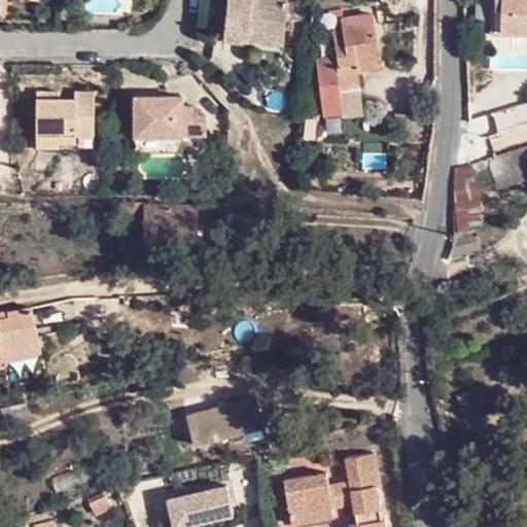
[(229,0),(223,41),(258,45),(259,27),(286,29),(289,0),(229,0)]
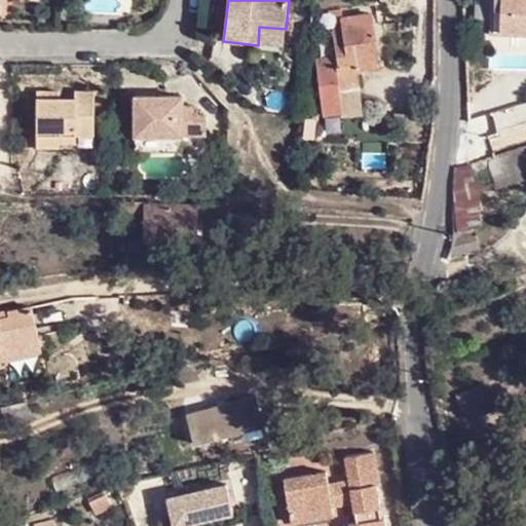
[(525,0),(492,0),(492,27),(525,27),(525,0)]
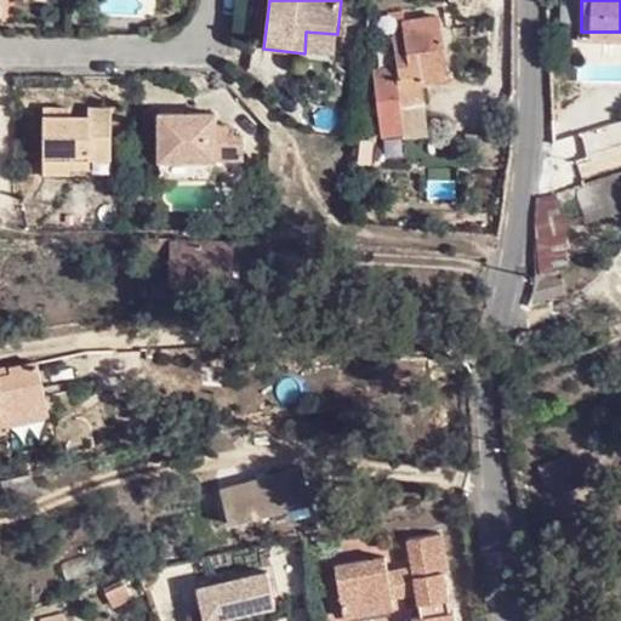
[(425,81),(448,77),(434,7),(399,15),(406,53),(392,57),(394,77),(372,83),(379,135),(402,131),(399,104),(426,102),(425,81)]
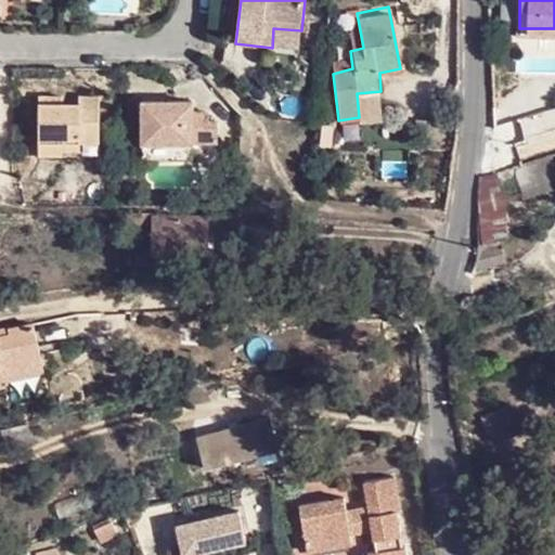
[(273,28),(272,48),(298,51),(301,30),(273,28)]
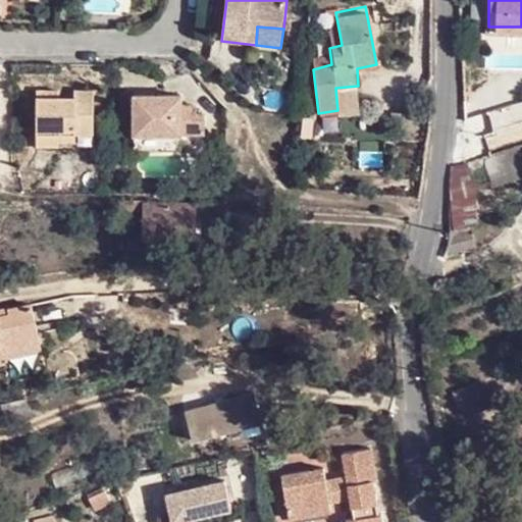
[(30,99),(53,100),(54,90),(30,90),(30,99)]
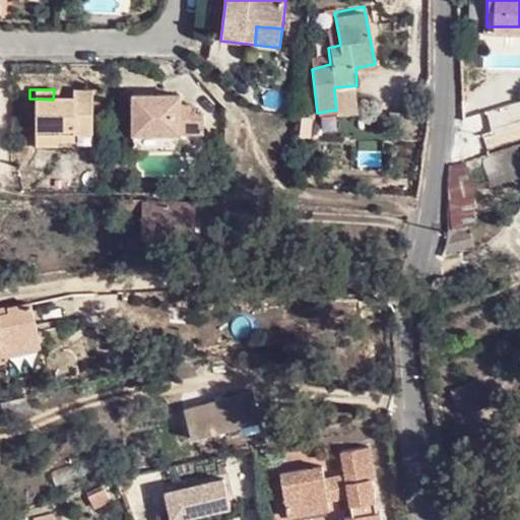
[(65,125),(89,128),(89,91),(72,90),(71,102),(53,100),(29,99),(28,136),(53,138),(53,132),(64,133),(65,125)]
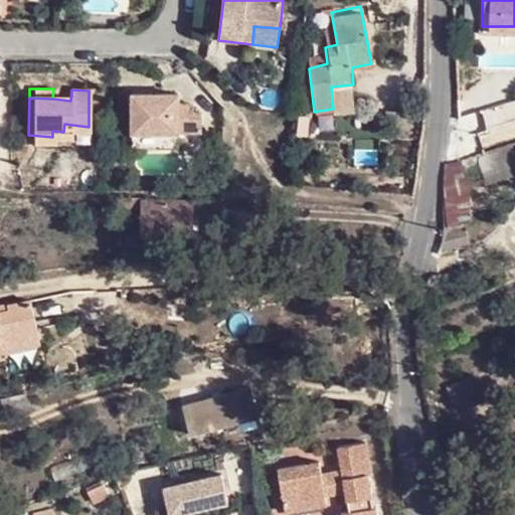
[(132,150),(179,151),(179,135),(202,138),(203,119),(192,118),(193,106),(178,105),(177,96),(132,94),(132,150)]
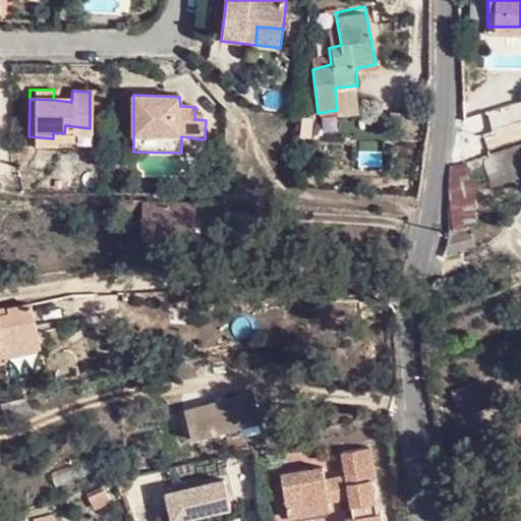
[(89,145),(90,128),(65,125),(64,133),(53,132),(53,138),(29,136),(29,150),(68,152),(68,145),(89,145)]
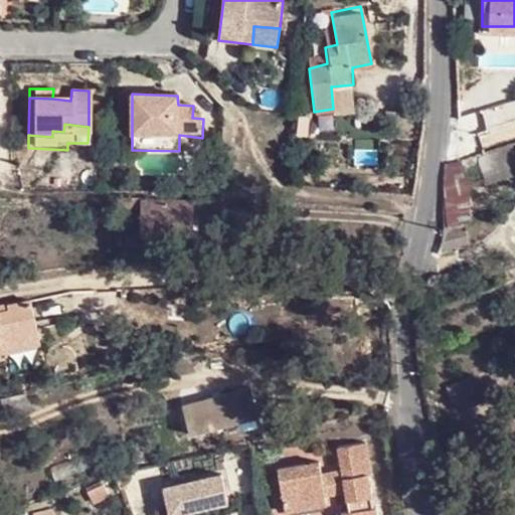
[(514,142),(483,152),(488,172),(514,164),(514,142)]
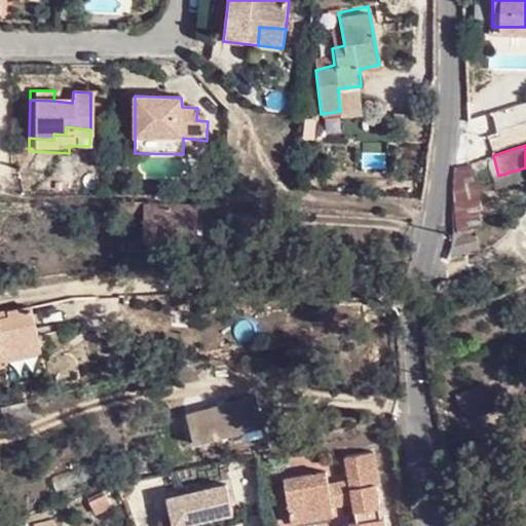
[(477,160),(452,168),(449,193),(482,184),(477,160)]
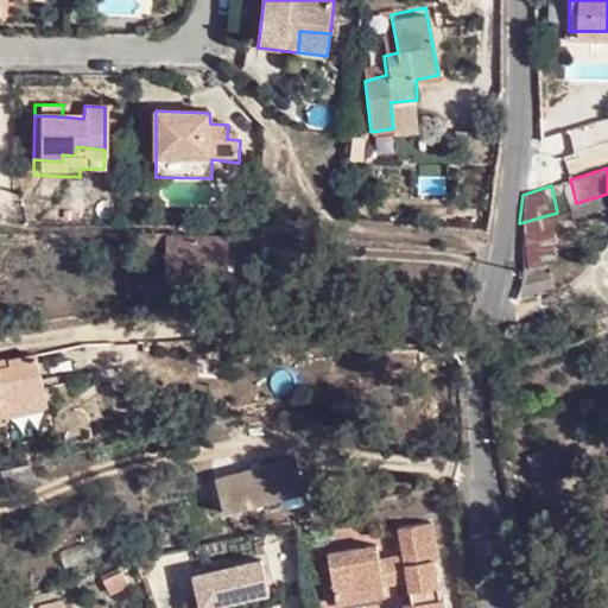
[(607,194),(576,203),(580,217),(607,207),(607,194)]
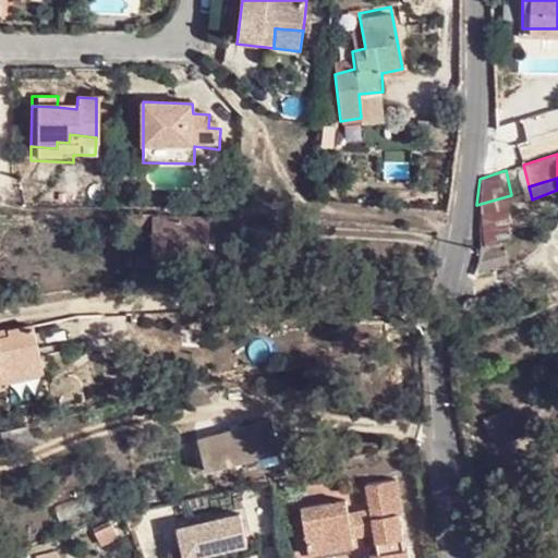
[(511,195),(476,205),(474,232),(516,220),(511,195)]
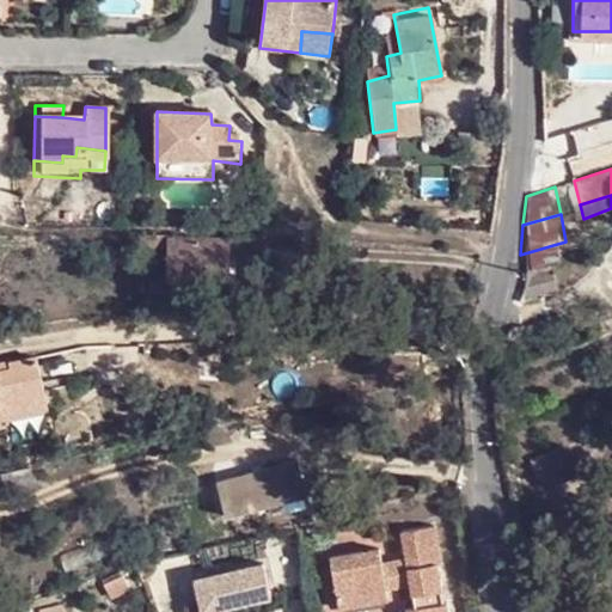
[(171,250),(171,239),(170,236),(140,236),(139,249),(171,250)]
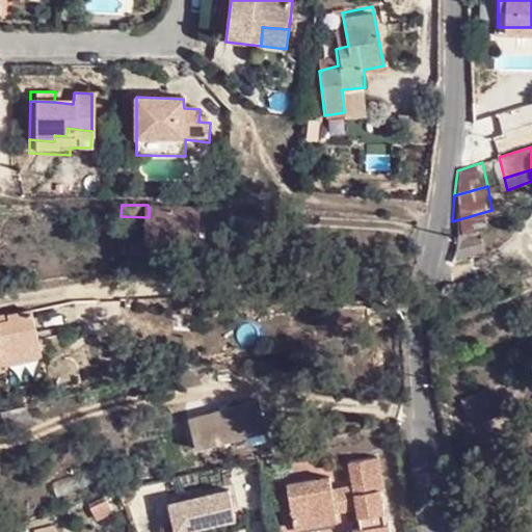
[(200,243),(198,209),(149,208),(149,217),(148,243),(200,243)]
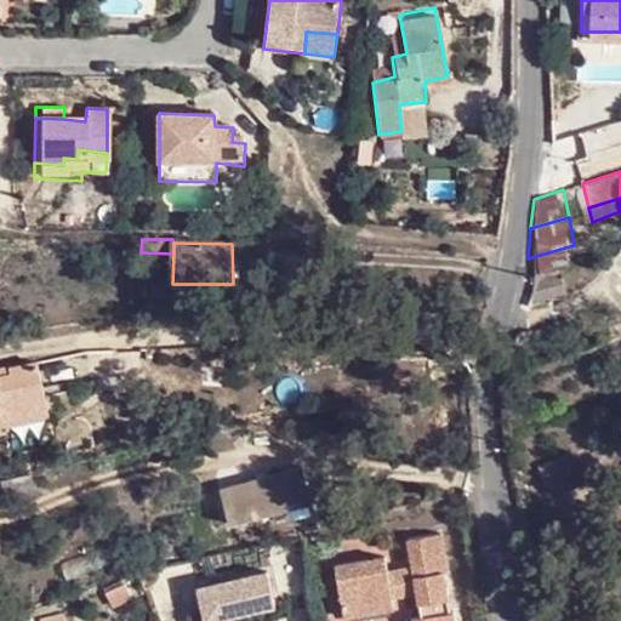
[(574,245),(528,258),(528,279),(577,263),(574,245)]
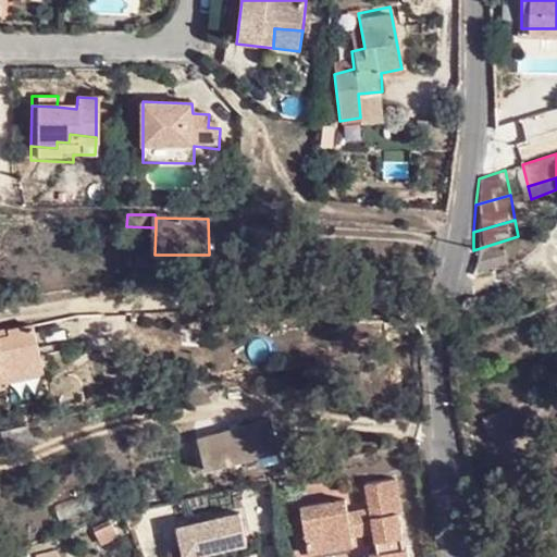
[(473,250),(470,276),(519,271),(518,236),(473,250)]
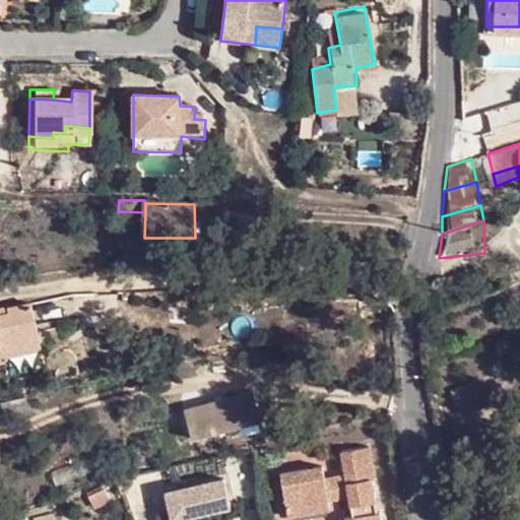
[(0,362),(1,362),(0,352),(0,345),(37,340),(31,307),(8,311),(9,316),(0,316),(0,362)]
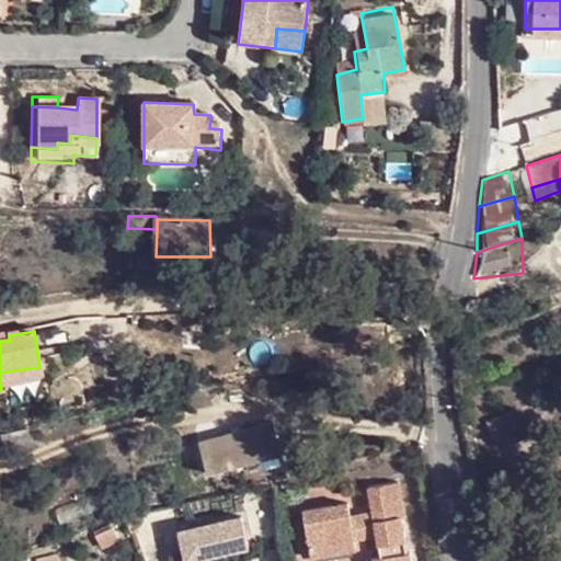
[(39,367),(0,373),(0,380),(1,390),(42,384),(39,367)]
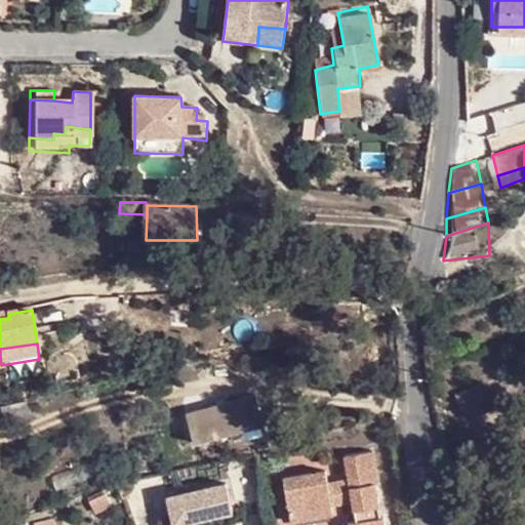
[(463,419),(494,407),(482,377),(451,390),(463,419)]
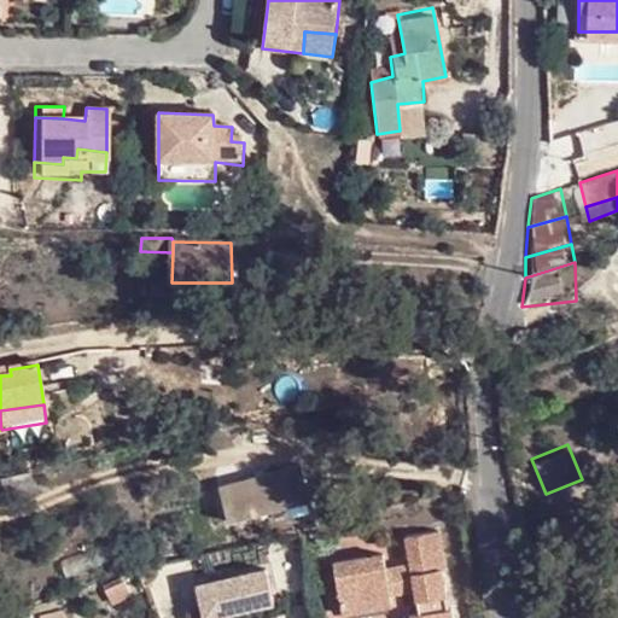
[(307,466),(225,488),(234,523),(316,502),(307,466)]
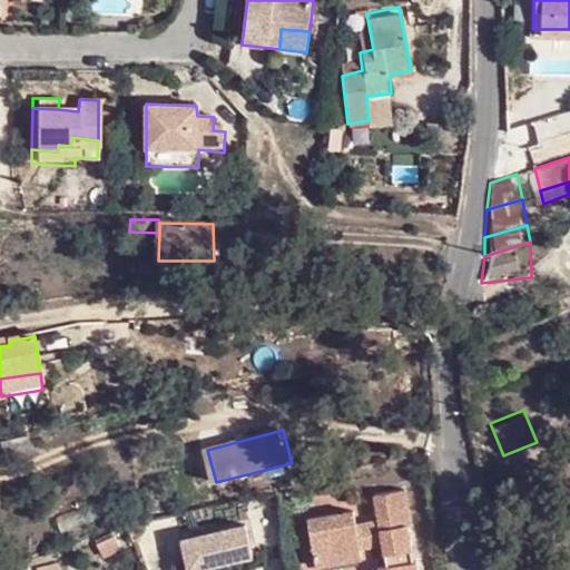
[(375,569),(418,569),(416,560),(408,562),(402,523),(412,522),(405,488),(374,492),(376,518),(355,523),(353,511),(306,517),(315,566),(357,557),(356,540),(380,537),(382,563),(375,564),(375,569)]
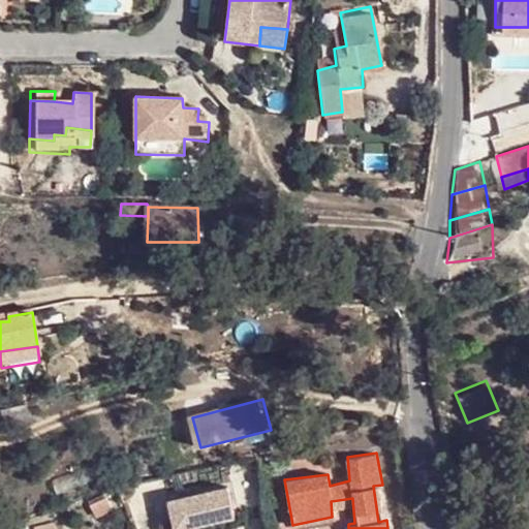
[(230,483),(215,487),(218,495),(232,492),(230,483)]
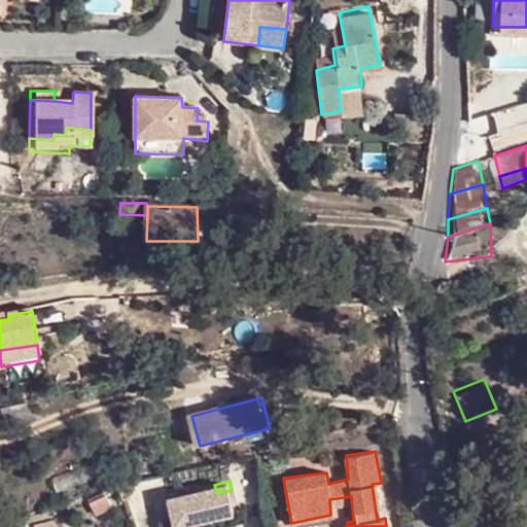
[(184,492),(169,495),(175,523),(237,507),(232,490),(217,493),(214,485),(214,483),(183,490),(184,492)]
